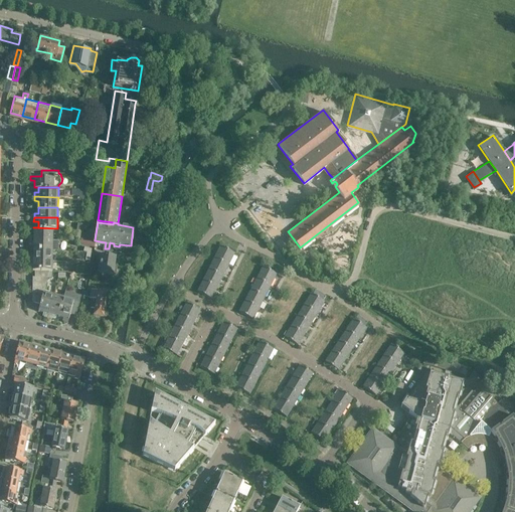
[(53,228),(33,227),(33,233),(29,233),(29,237),(53,238),(53,228)]
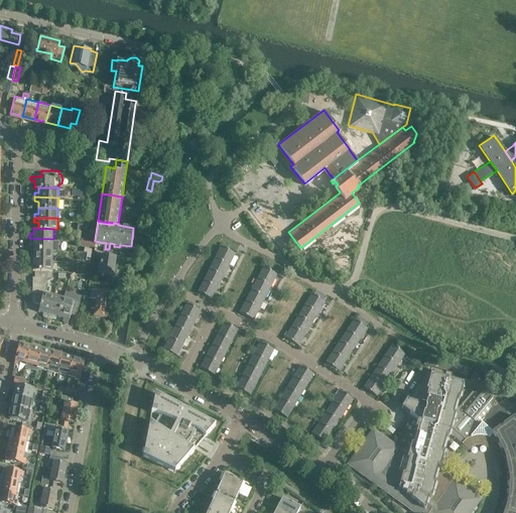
[(80,237),(79,244),(94,246),(95,239),(80,237)]
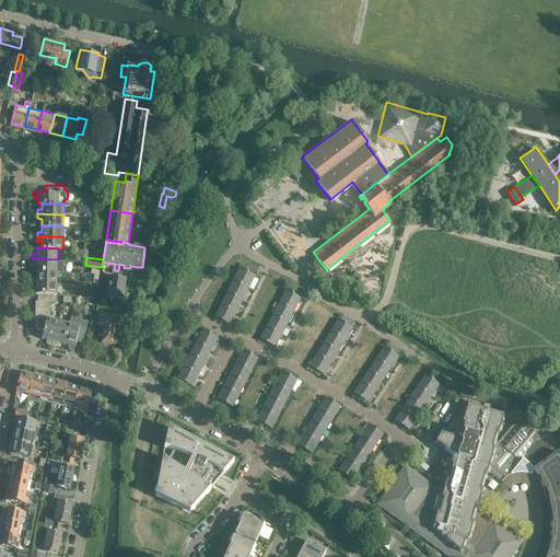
[(32,258),(32,263),(36,263),(36,269),(57,270),(63,270),(65,259),(58,259),(32,258)]
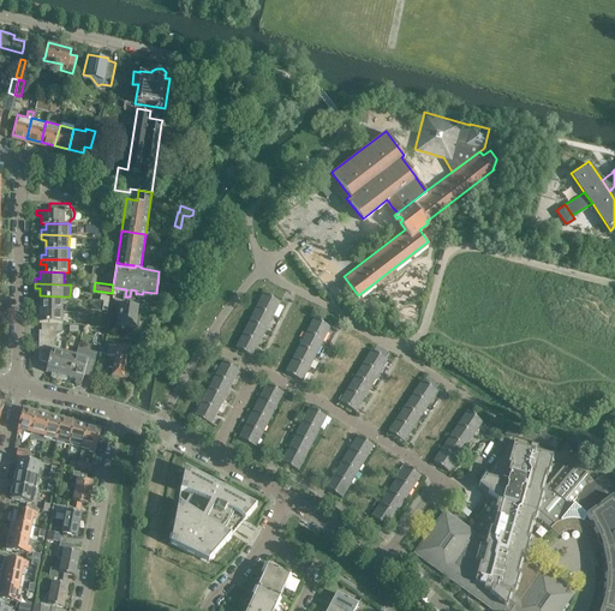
[(273,312),(280,299),(264,291),(257,304),(273,312)]
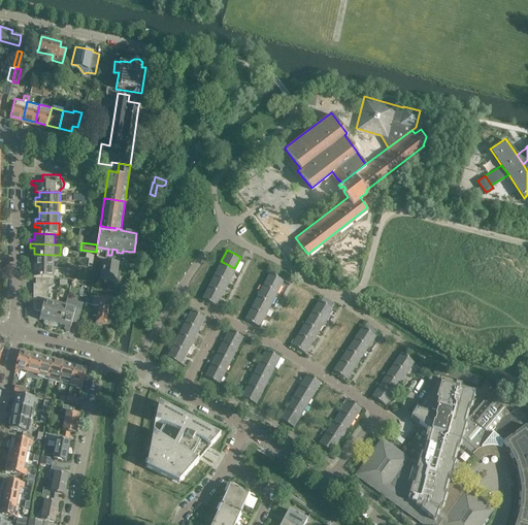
[(34,254),(34,261),(30,261),(30,265),(54,265),(54,255),(34,254)]
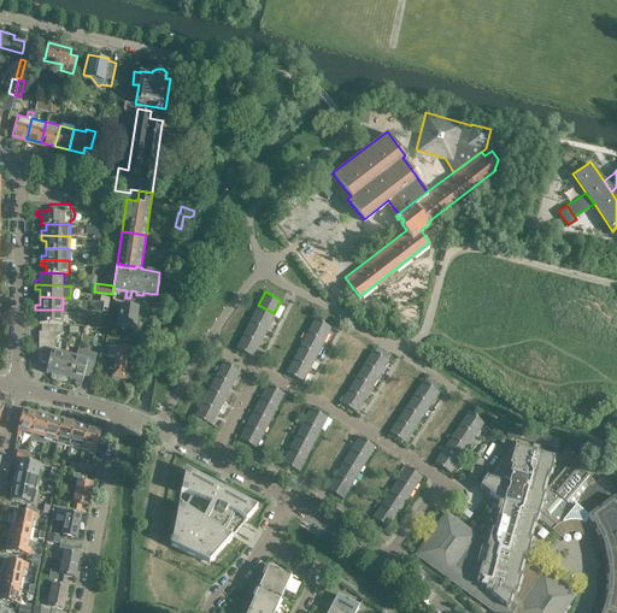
[(122,302),(118,323),(139,326),(141,314),(137,314),(139,305),(122,302)]
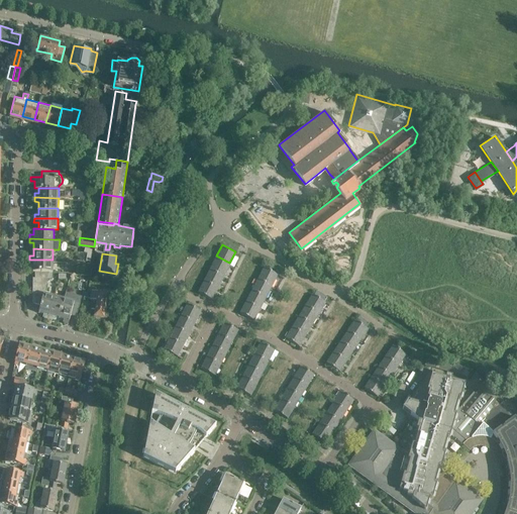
[(223,275),(229,263),(216,255),(210,268),(223,275)]
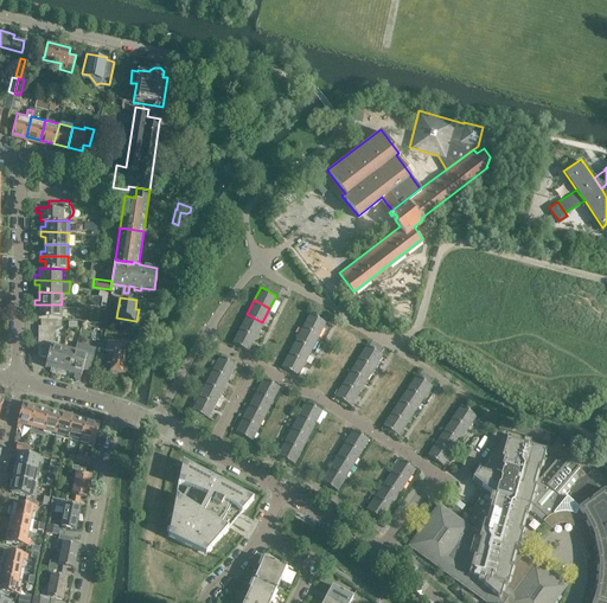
[(34,308),(39,309),(38,316),(42,316),(40,324),(56,327),(56,324),(57,316),(62,316),(62,305),(34,305),(34,308)]
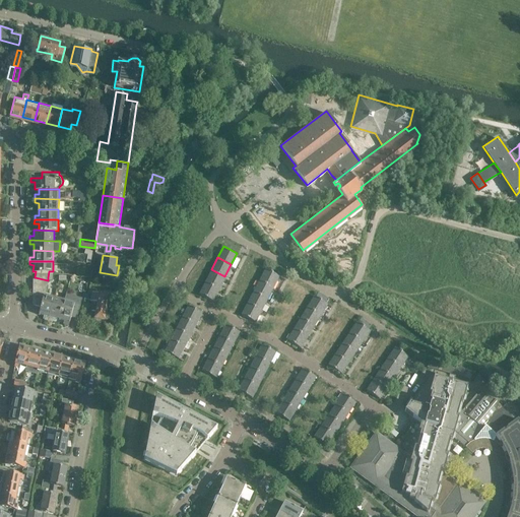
[(259,278),(261,279),(273,285),(280,270),(277,268),(275,271),(265,267),(259,278)]
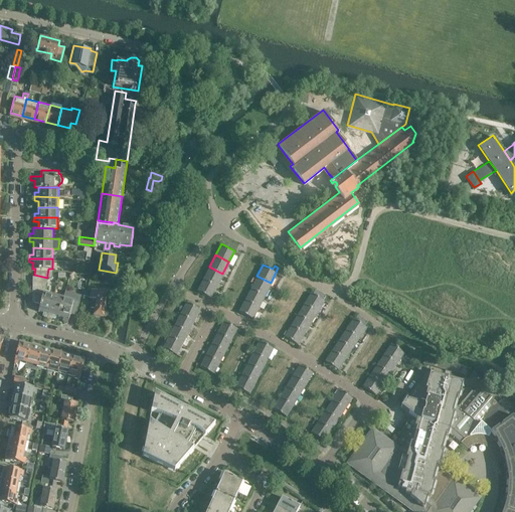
[(209,267),(203,278),(217,285),(222,274),(209,267)]
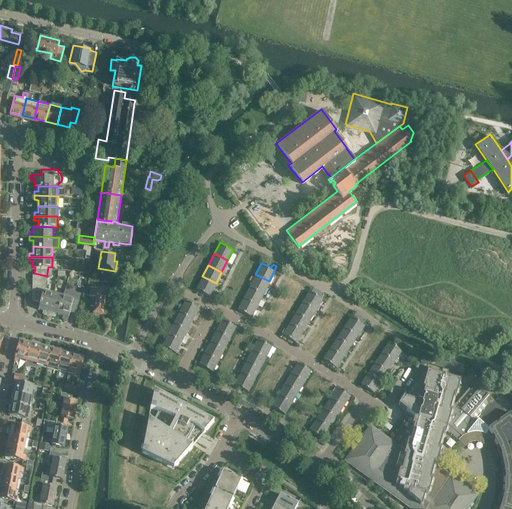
[(32,273),(32,279),(45,283),(47,276),(34,273),(32,273)]
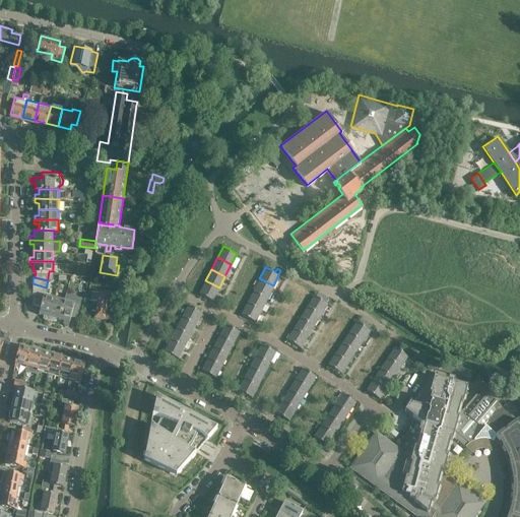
[(254,289),(255,291),(267,297),(273,285),(261,279),(259,278),(256,284),(254,289)]
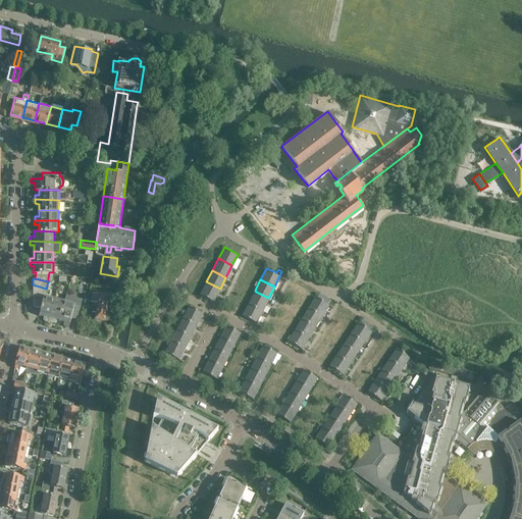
[(206,281),(200,293),(214,300),(220,289),(206,281)]
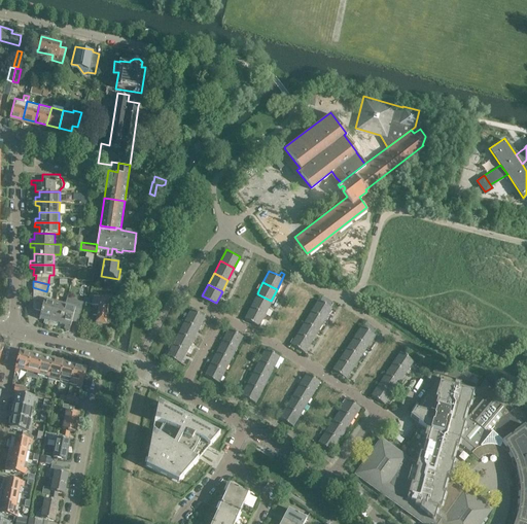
[(33,287),(33,293),(44,297),(45,297),(46,291),(33,287)]
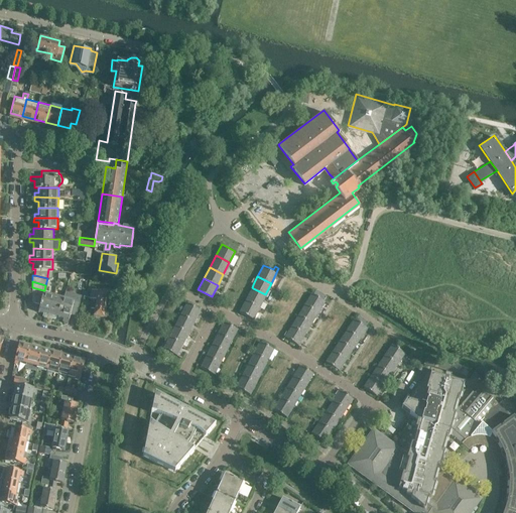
[(88,286),(87,290),(85,289),(84,294),(90,296),(96,297),(93,313),(94,313),(104,315),(107,290),(88,286)]
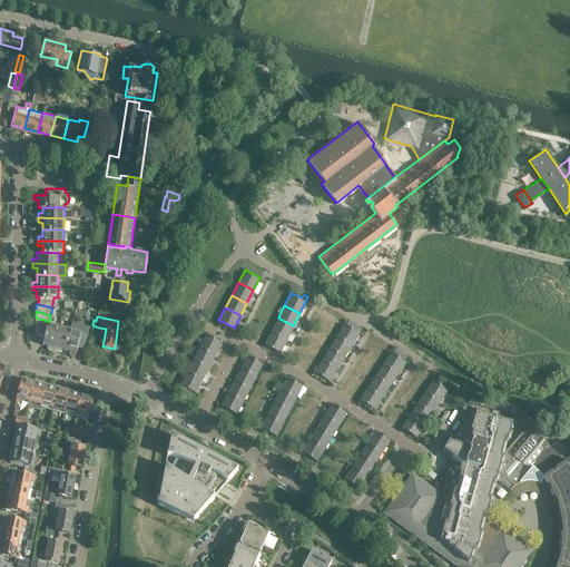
[(36,331),(45,334),(42,342),(49,344),(48,349),(52,350),(59,324),(49,321),(48,321),(36,318),(36,331)]
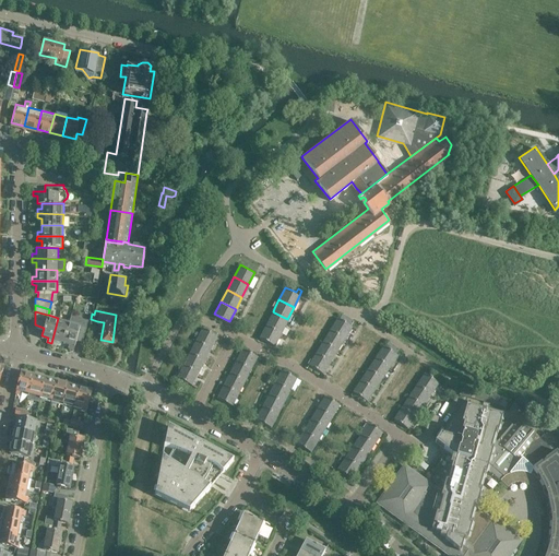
[(266,323),(269,324),(281,331),(287,319),(274,312),(273,311),(269,319),(266,323)]
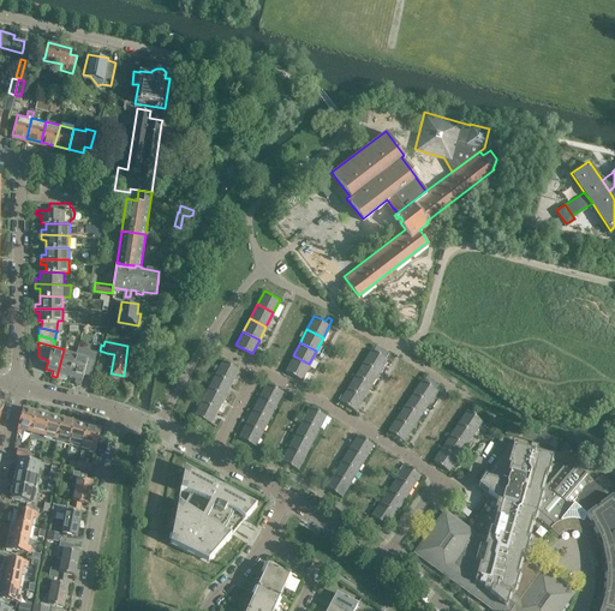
[(76,352),(70,375),(77,376),(76,382),(81,383),(85,370),(91,371),(96,353),(97,347),(91,346),(90,351),(88,351),(87,355),(76,352)]
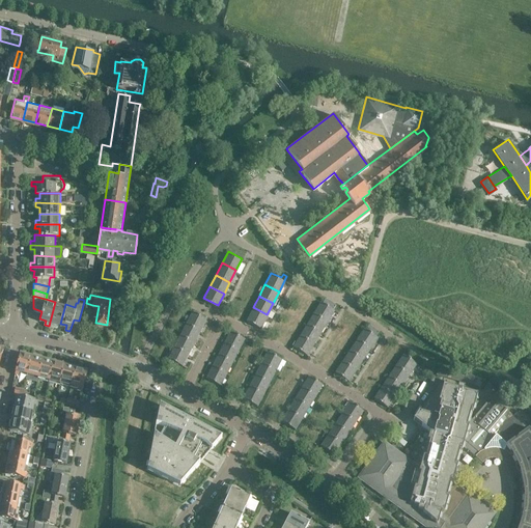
[(314,311),(316,312),(328,320),(334,308),(320,300),(316,306),(314,311)]
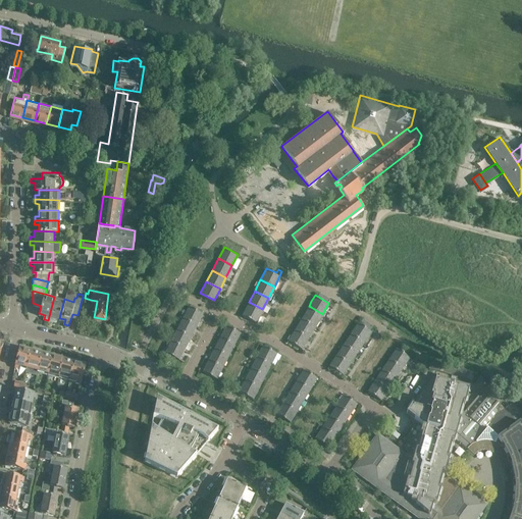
[(54,297),(48,320),(52,320),(53,316),(59,318),(64,299),(54,297)]
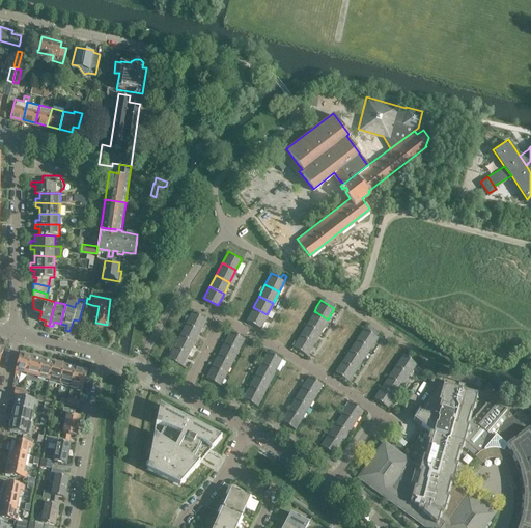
[(247,318),(247,320),(260,327),(267,314),(255,308),(253,307),(247,318)]
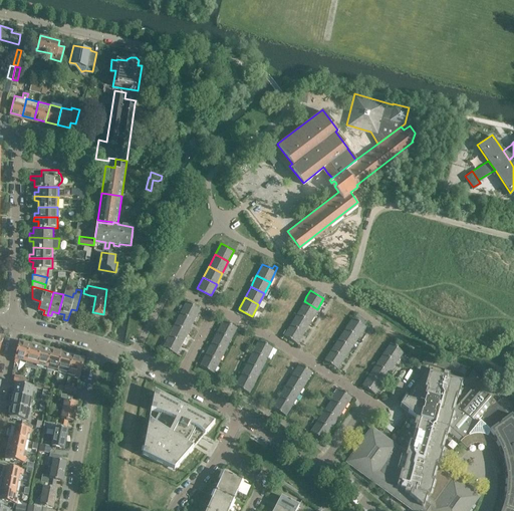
[(186,300),(181,311),(194,318),(200,307),(186,300)]
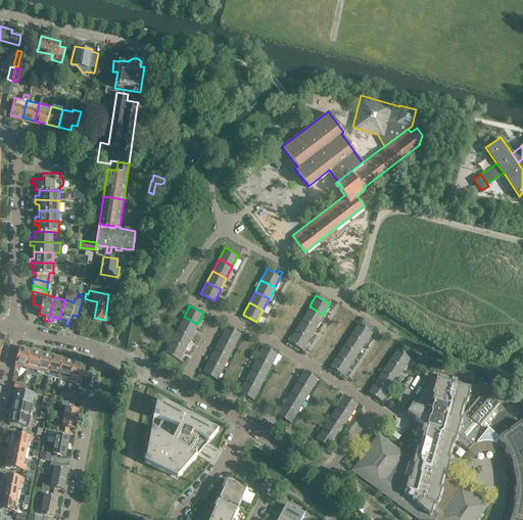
[(302,317),(304,318),(316,325),(323,315),(312,308),(310,306),(305,313),(302,317)]
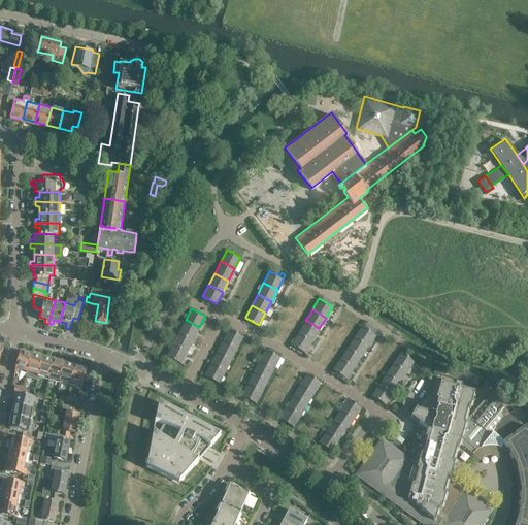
[(186,320),(179,331),(194,338),(199,327),(186,320)]
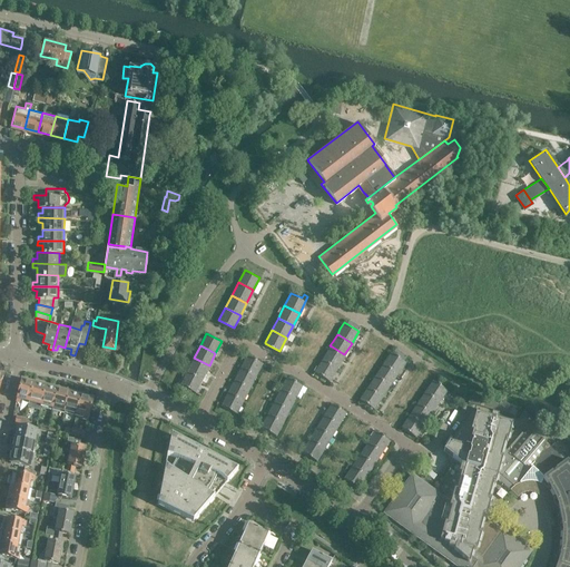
[(323,358),(325,359),(337,367),(344,354),(332,346),(330,345),(323,358)]
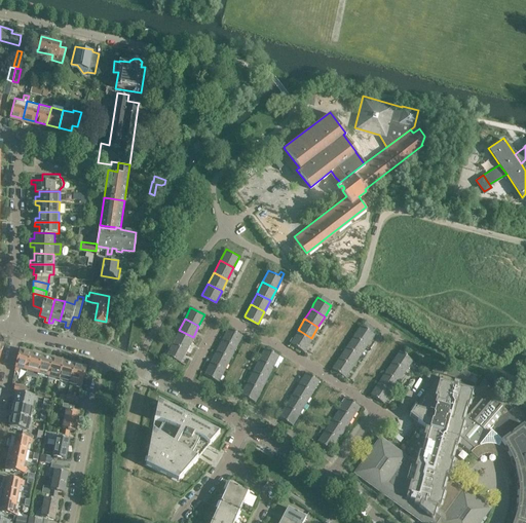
[(361,323),(353,334),(367,342),(374,332),(361,323)]
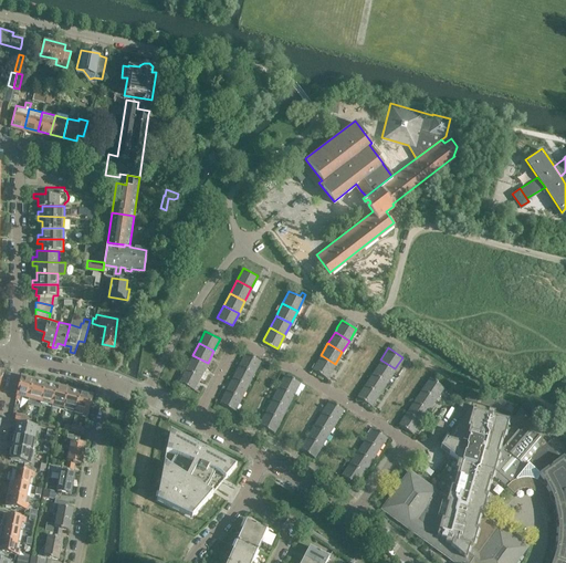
[(261,360),(245,351),(239,364),(254,372),(261,360)]
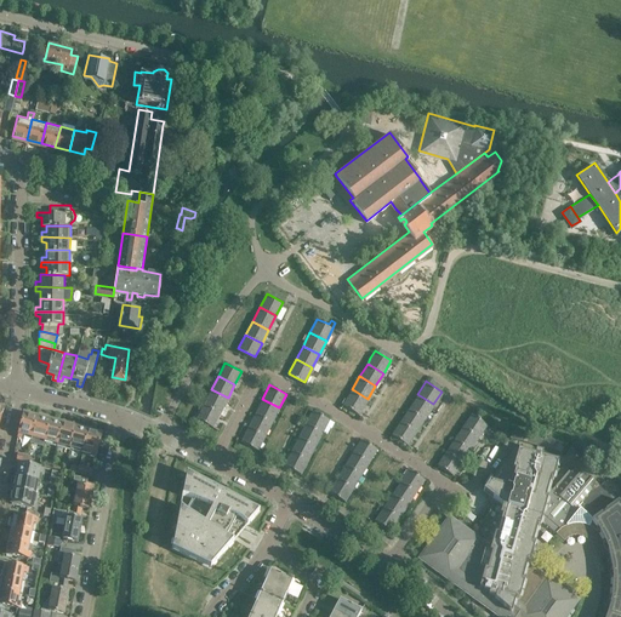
[(211,389),(204,403),(221,411),(228,398),(211,389)]
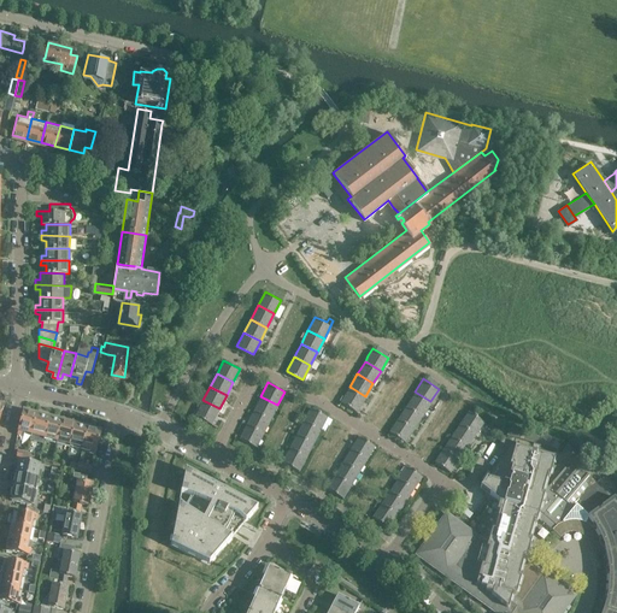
[(341,400),(357,410),(365,396),(352,388),(350,387),(341,400)]
